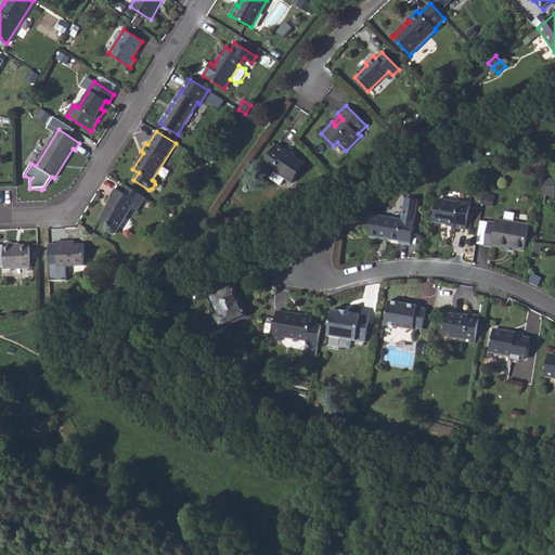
[(286,151),(276,144),(262,166),(273,172),(270,178),(282,185),(286,179),(293,183),(296,177),(295,172),(301,162),(291,154),(286,151)]
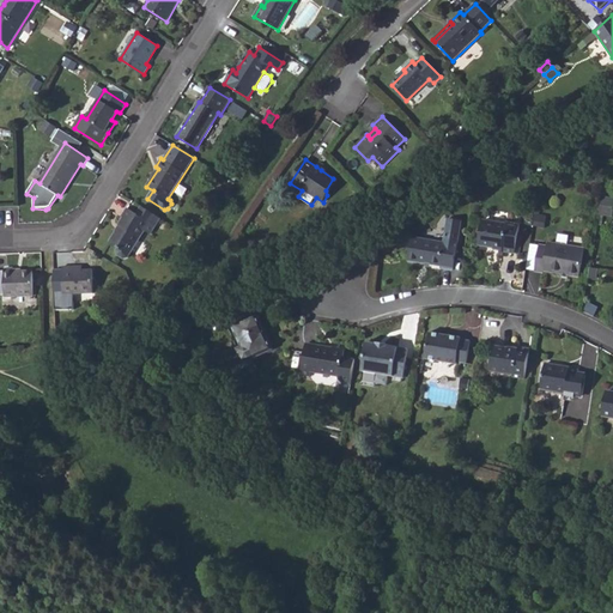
[(326,190),(327,195),(337,181),(333,178),(326,190)]
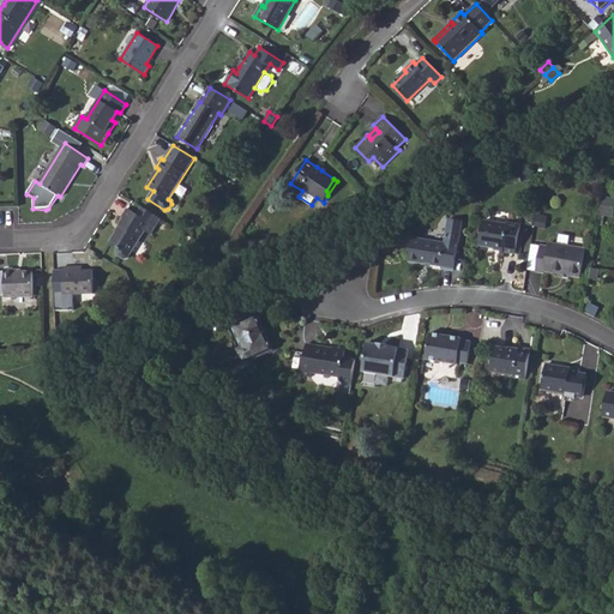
[(600,214),(613,216),(613,206),(603,205),(601,205),(601,206),(600,214)]
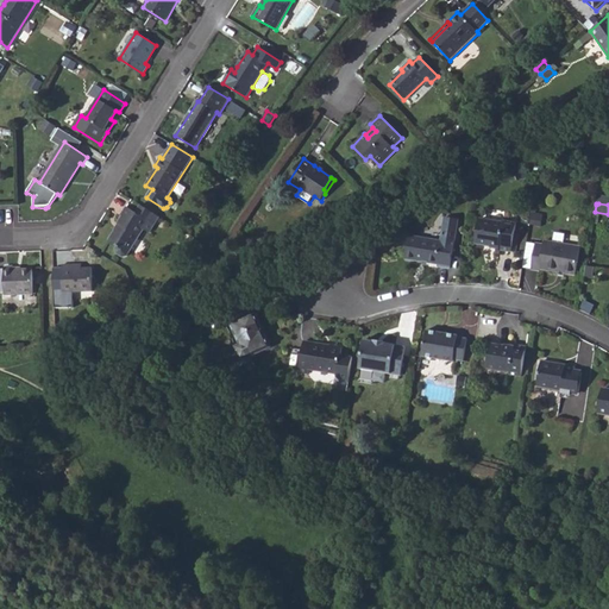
[(135,213),(155,225),(159,217),(140,205),(135,213)]
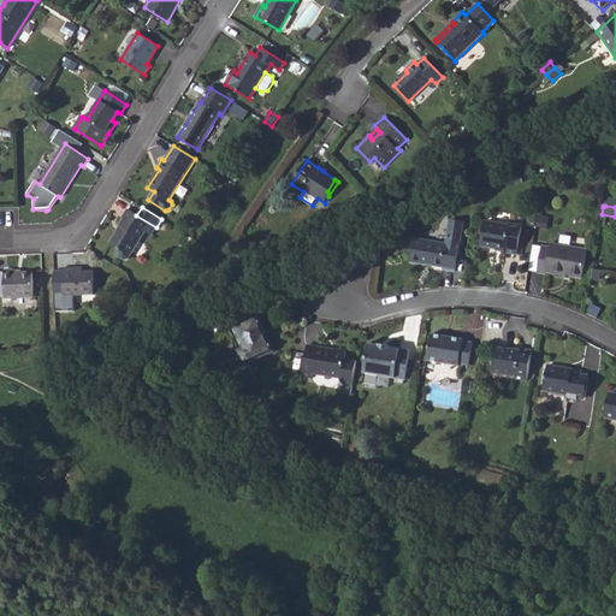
[(136,215),(128,209),(122,218),(124,219),(116,234),(116,235),(110,244),(119,250),(117,253),(118,256),(126,262),(129,261),(146,232),(152,236),(157,227),(136,215)]
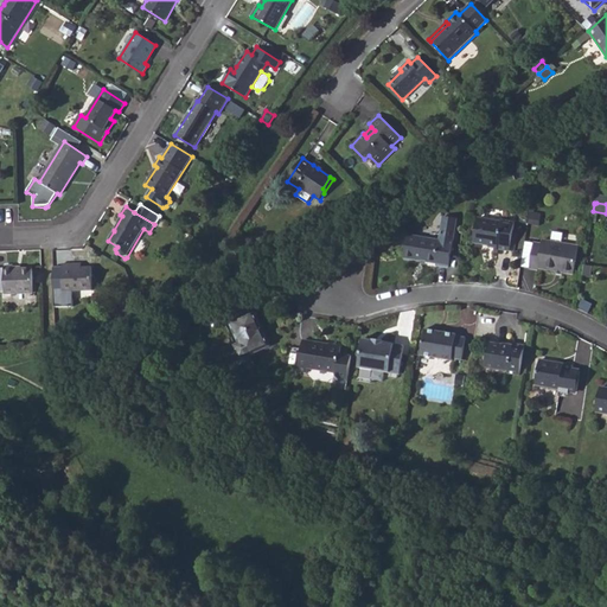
[(402,256),(433,262),(433,263),(446,266),(454,218),(441,215),(438,240),(407,234),(402,256)]
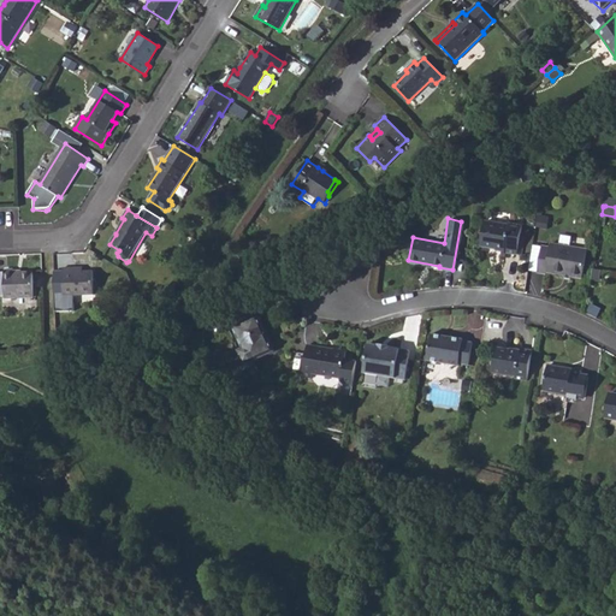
[(480,230),(483,232),(480,243),(508,248),(508,250),(519,252),(522,235),(519,234),(520,223),(508,220),(507,223),(483,219),(480,230)]
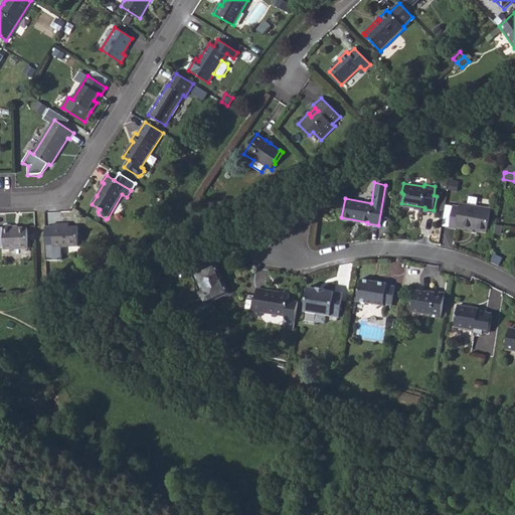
[(449,226),(456,227),(457,226),(486,231),(490,208),(461,203),(461,206),(454,204),(449,226)]
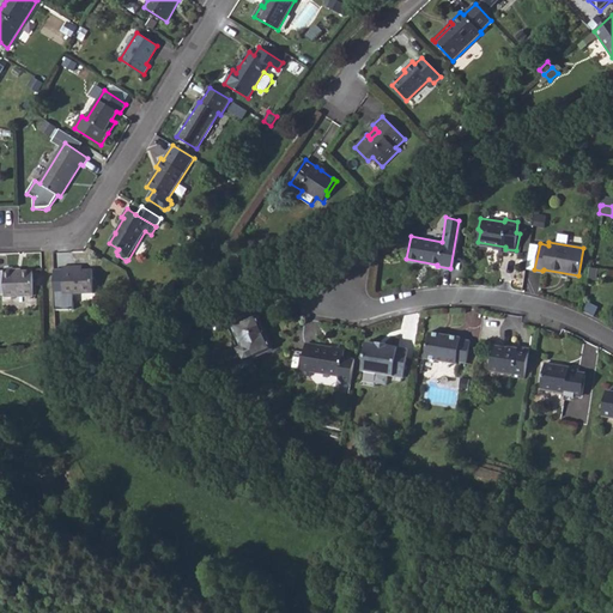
[(71,267),(62,267),(62,269),(64,293),(93,293),(93,271),(82,271),(72,271),(71,267)]
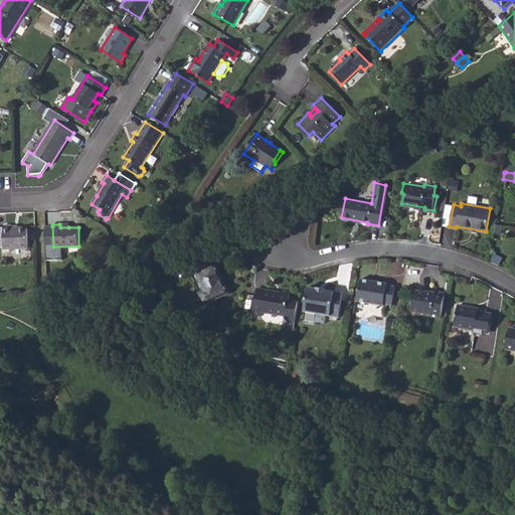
[(0,248),(4,248),(5,249),(28,248),(27,228),(11,228),(11,225),(4,226),(4,228),(0,228),(0,248)]
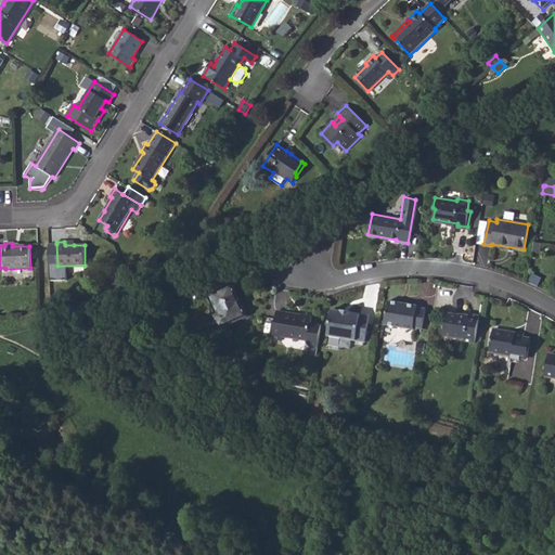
[(56,244),(49,245),(50,274),(57,274),(57,266),(56,244)]
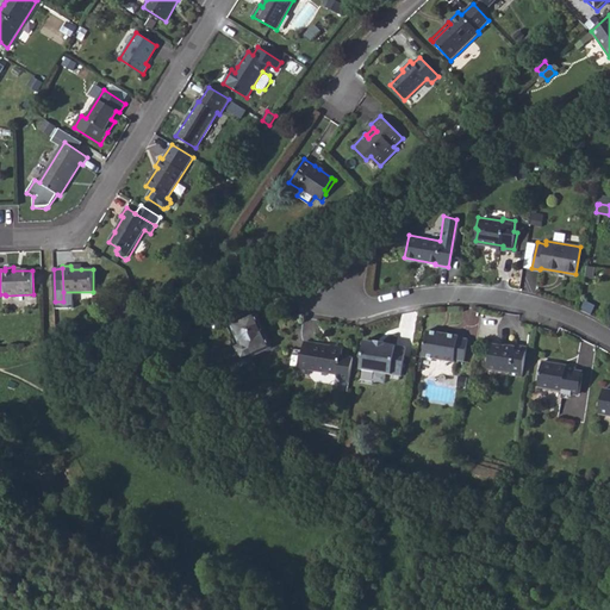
[(231,324),(240,344),(234,348),(241,362),(271,349),(255,313),(231,324)]
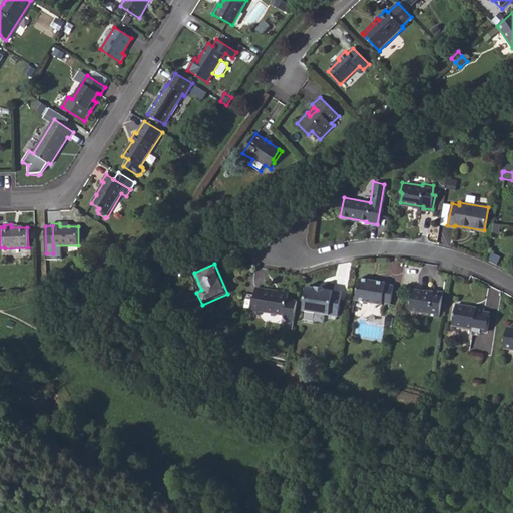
[(355,302),(380,307),(381,305),(389,306),(392,288),(384,287),(384,285),(359,280),(355,302)]
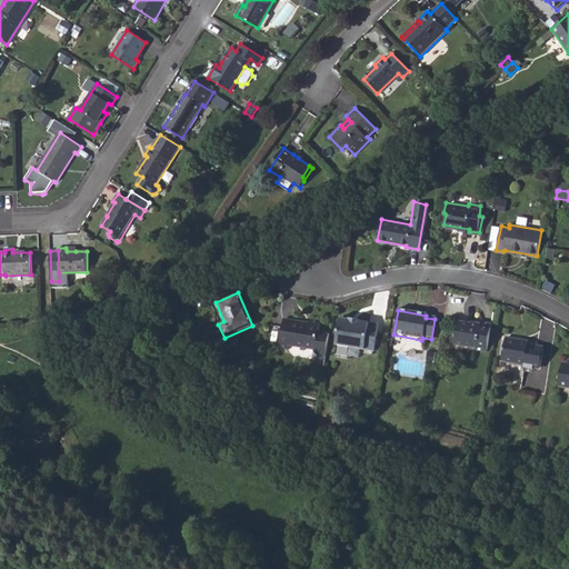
[(336,345),(373,351),(378,325),(361,321),(360,320),(350,318),(349,319),(340,318),(336,345)]
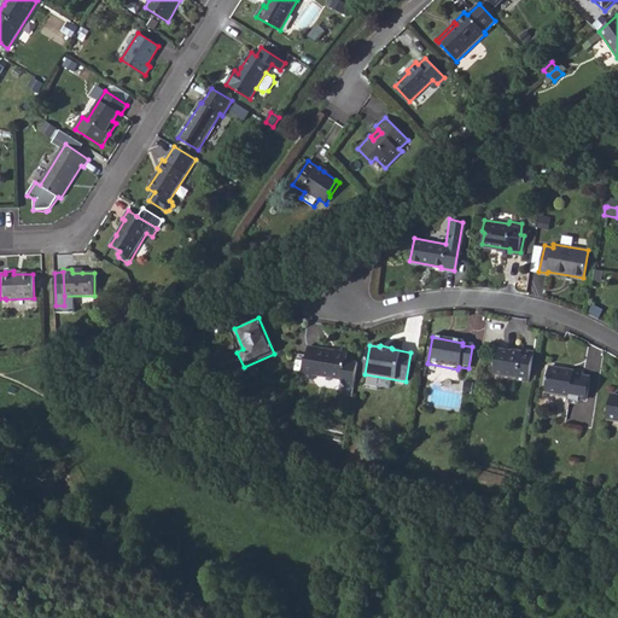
[(302,377),(312,379),(314,374),(342,379),(347,350),(336,348),(333,353),(327,351),(326,350),(308,347),(302,377)]
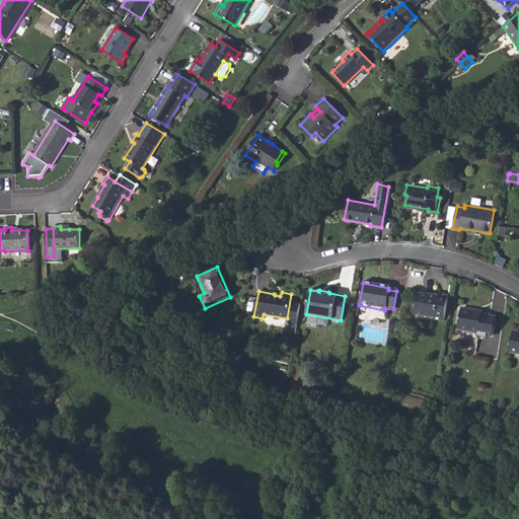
[(414,315),(433,319),(432,321),(443,323),(447,297),(437,295),(437,298),(420,295),(418,304),(415,307),(414,315)]
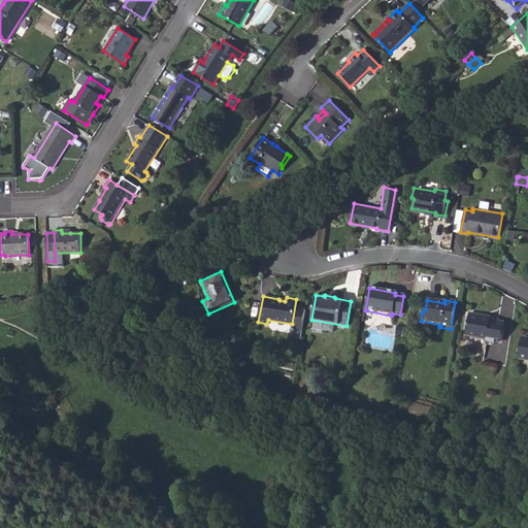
[(494,338),(497,321),(497,319),(485,317),(485,316),(469,312),(466,334),(485,337),(485,340),(493,341),(494,338)]
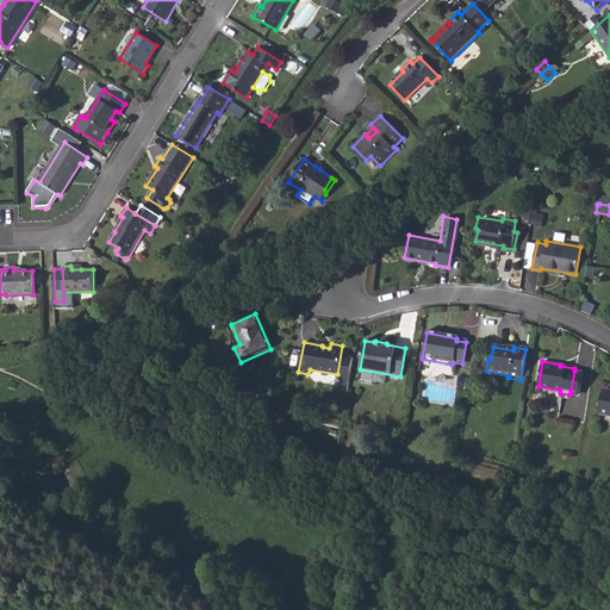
[(571,391),(578,393),(583,373),(574,371),(571,391)]
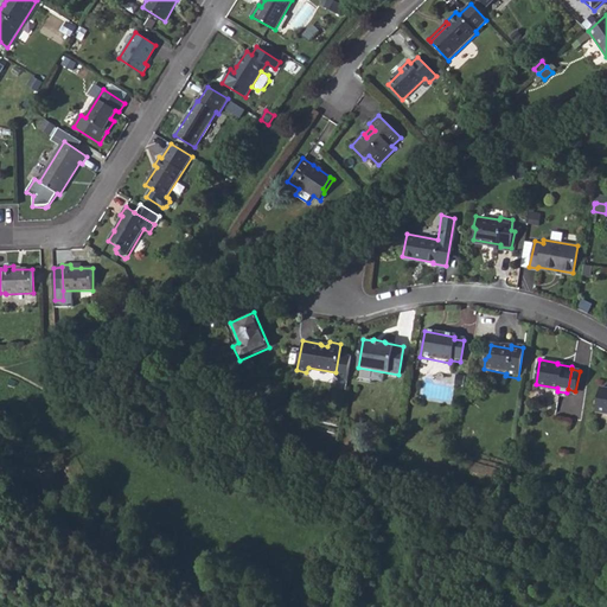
[(606,389),(601,389),(599,400),(595,403),(594,411),(606,414),(606,389)]
